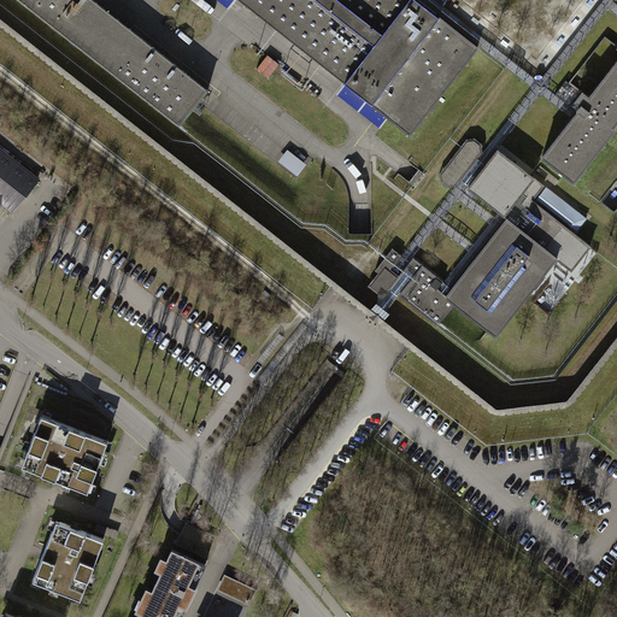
[(19,0),(180,125),(209,90),(93,0),(19,0)]
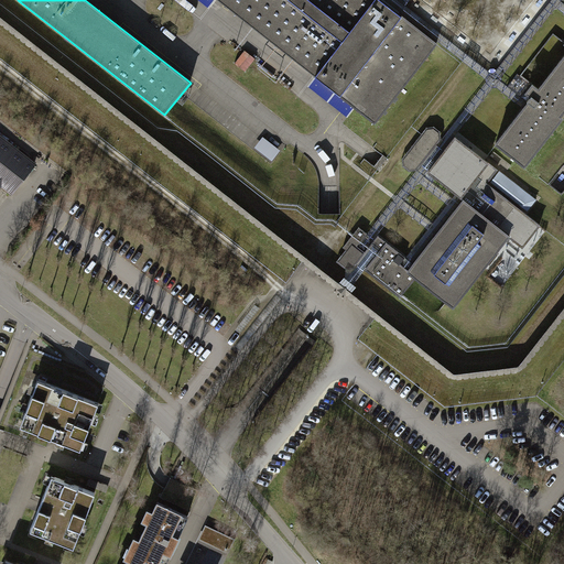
[(219,0),(375,121),(437,43),(382,0),(219,0)]
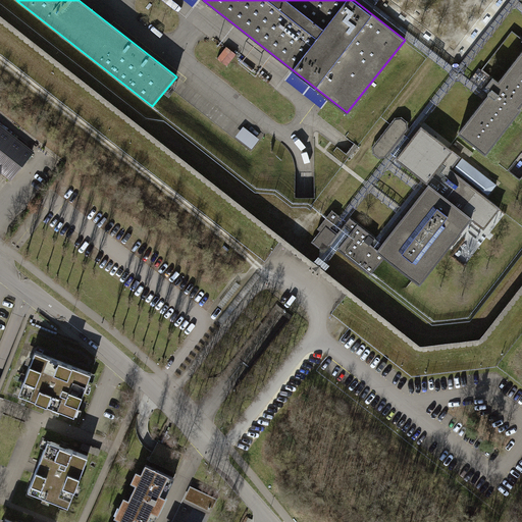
[(218,57),(227,65),(238,52),(228,45),(218,57)]
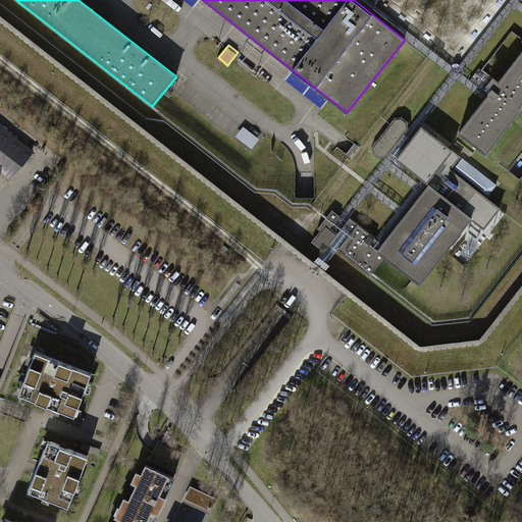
[(459,133),(485,153),(521,106),(521,51),(499,82),(493,77),(486,86),(492,90),(459,133)]
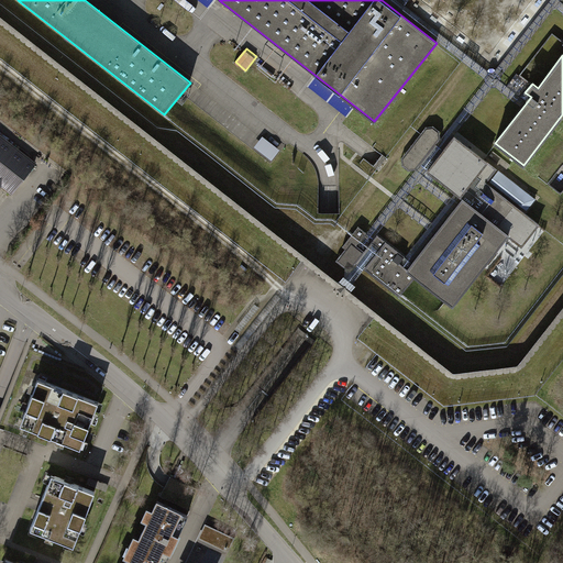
[(420,134),(401,159),(401,167),(408,172),(416,169),(440,140),(439,131),(433,127),(426,128),(420,134)]
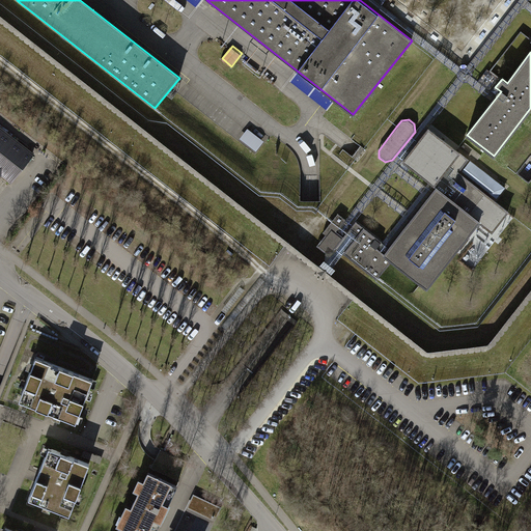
[(0,178),(2,175),(10,182),(33,155),(17,142),(20,139),(12,133),(9,136),(0,128),(0,178)]
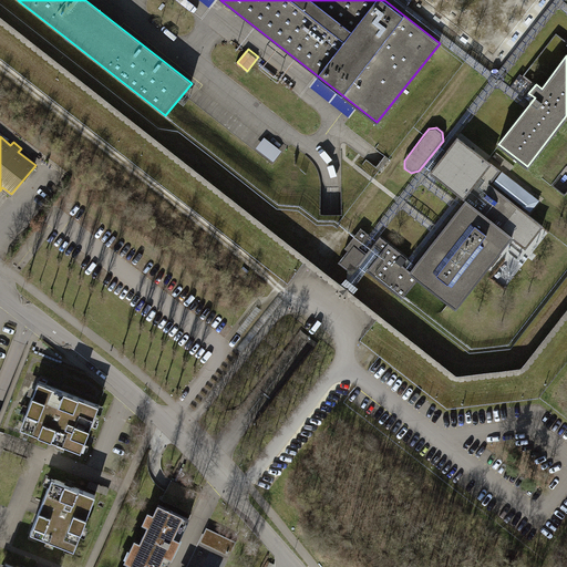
[(415,265),(410,271),(418,278),(456,308),(512,237),(525,248),(543,226),(490,184),(500,171),(457,137),(431,172),(466,200),(415,265)]
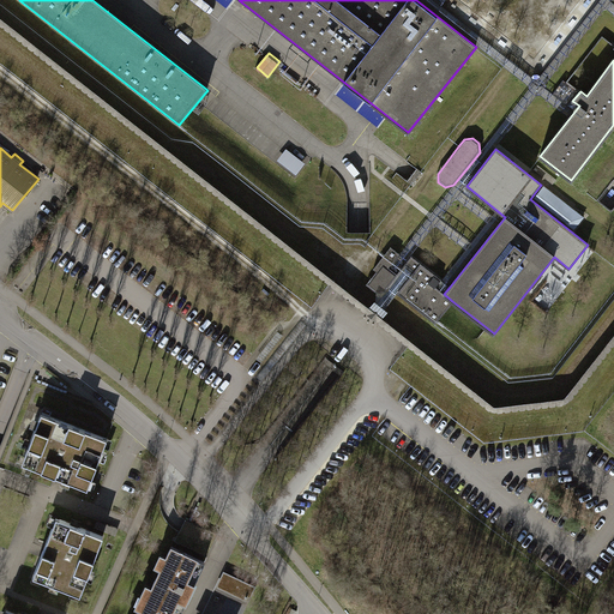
[(287,150),(278,162),(298,176),(306,164),(287,150)]
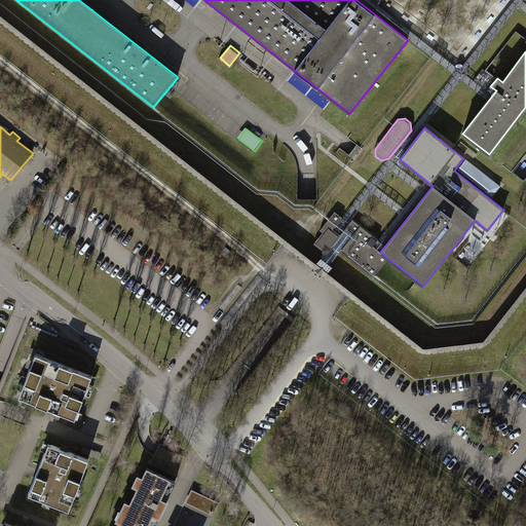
[(323,233),(313,243),(323,251),(329,250),(318,264),(326,270),(341,252),(373,276),(387,258),(380,252),(385,246),(352,219),(349,223),(346,220),(342,218),(335,212),(329,219),(320,230),(323,233)]
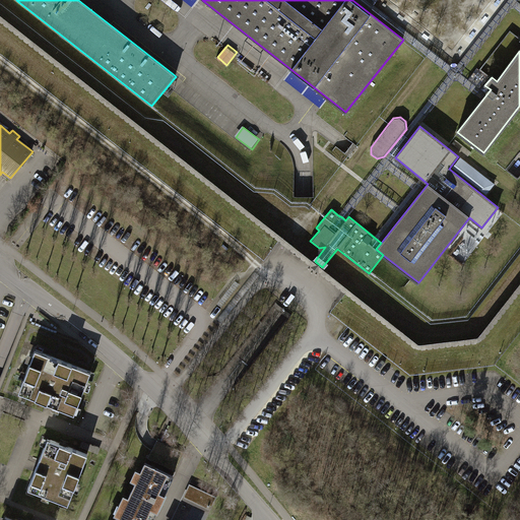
[(471,222),(467,230),(471,233),(461,247),(466,250),(469,245),(473,248),(484,232),(471,222)]
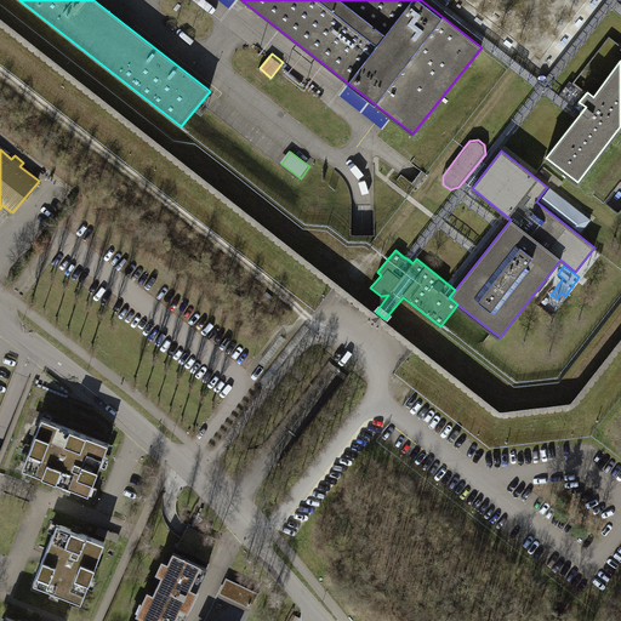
[(40,416),(22,466),(87,491),(107,440),(40,416)]
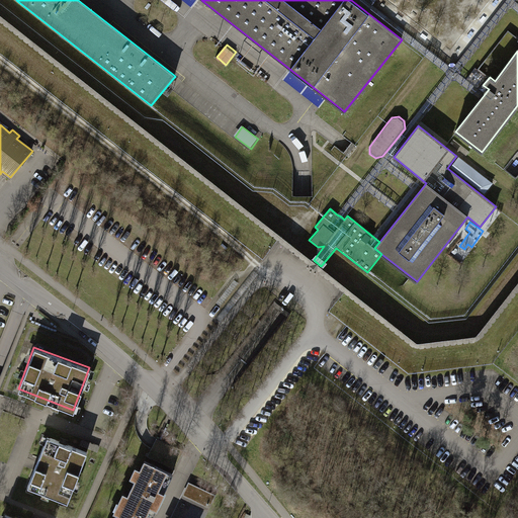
[(48,434),(27,485),(67,501),(87,450),(48,434)]
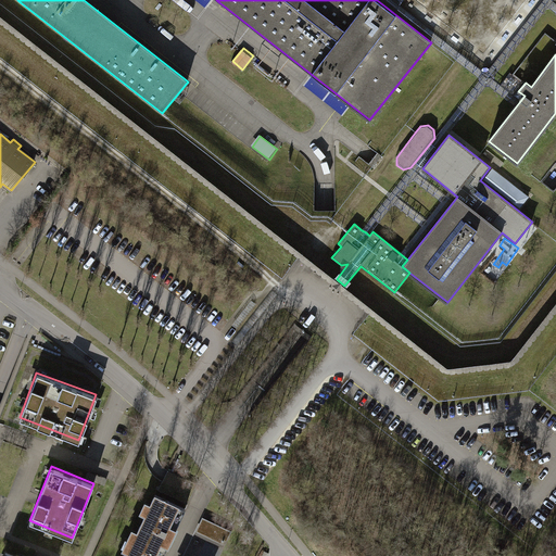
[(162,555),(172,534),(186,504),(153,489),(149,498),(142,495),(135,510),(142,514),(136,526),(129,522),(118,546),(125,550),(121,555),(162,555)]
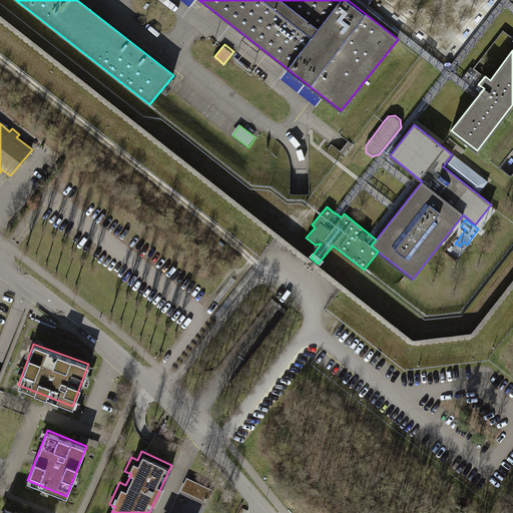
[(187,477),(181,490),(208,502),(214,489),(187,477)]
